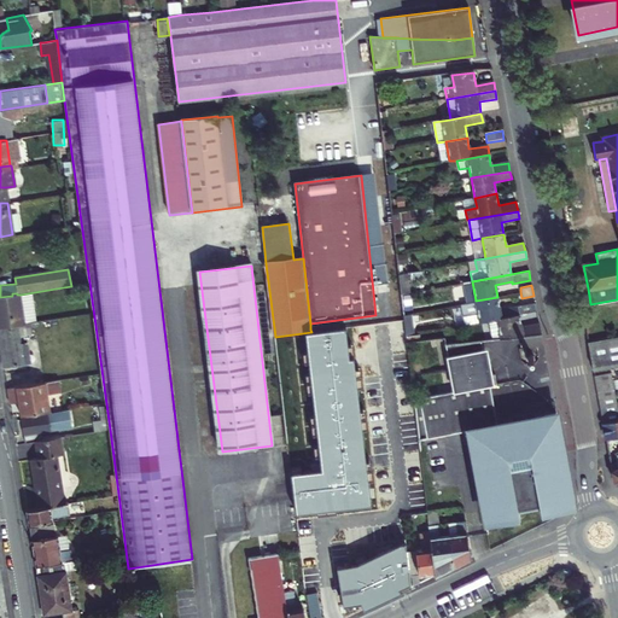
[(0,327),(25,324),(21,295),(17,295),(12,296),(0,297),(0,327)]
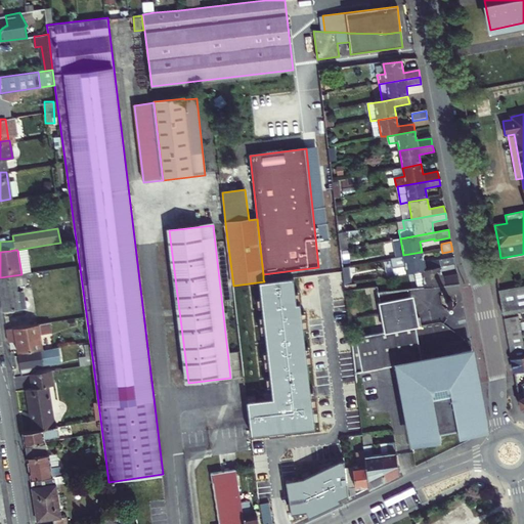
[(394,274),(406,272),(422,269),(440,266),(454,263),(453,256),(438,259),(423,262),(422,252),(403,255),(391,257),(392,267),(394,274)]
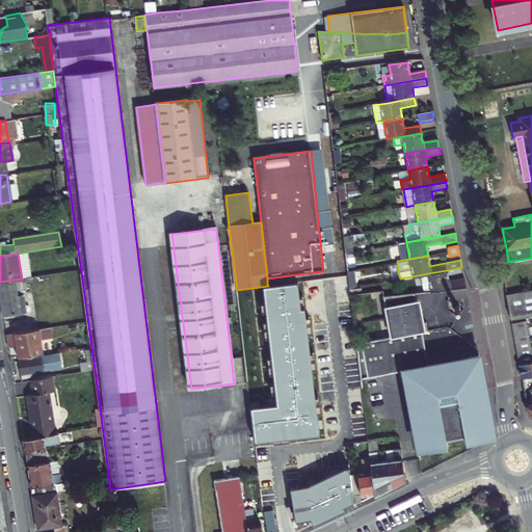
[(449,281),(447,270),(428,273),(431,291),(448,289),(466,287),(463,277),(449,281)]
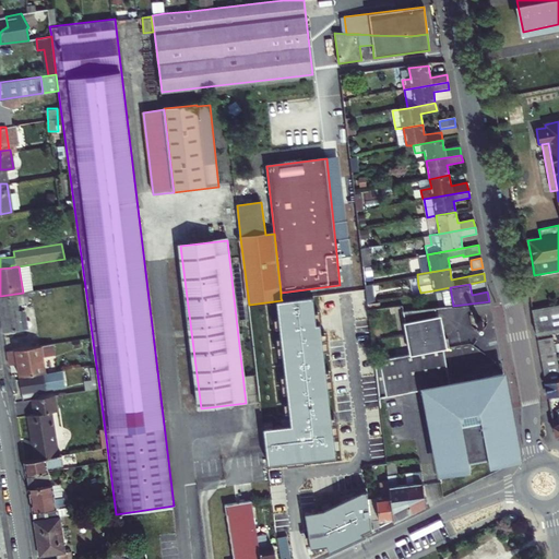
[(281,293),(281,298),(306,295),(306,289),(281,293)]
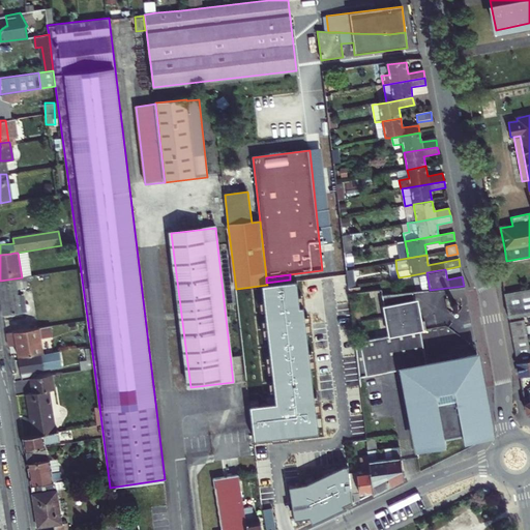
[(27,285),(26,277),(22,277),(0,281),(0,294),(3,315),(26,312),(24,294),(18,294),(17,287),(27,285)]
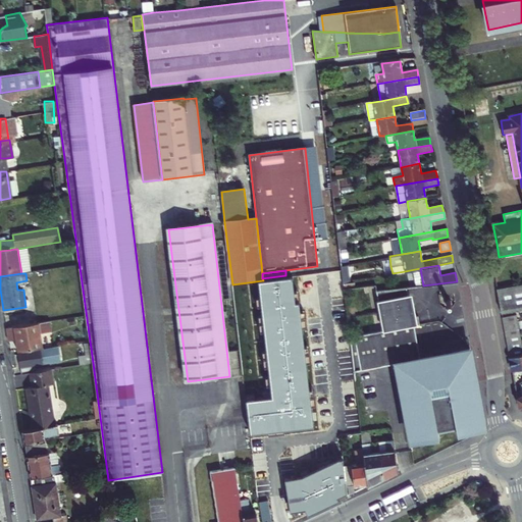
[(295,303),(292,277),(263,280),(232,284),(243,377),(249,422),(251,435),(315,427),(299,302),(295,303)]
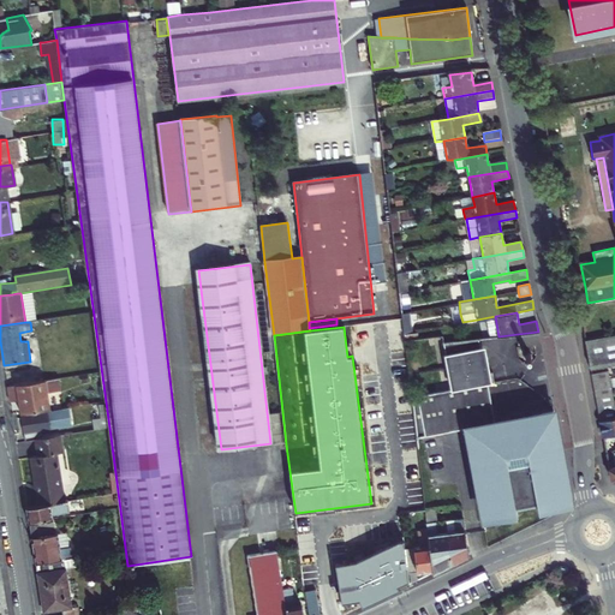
[(538,332),(518,334),(520,346),(539,342),(538,332)]
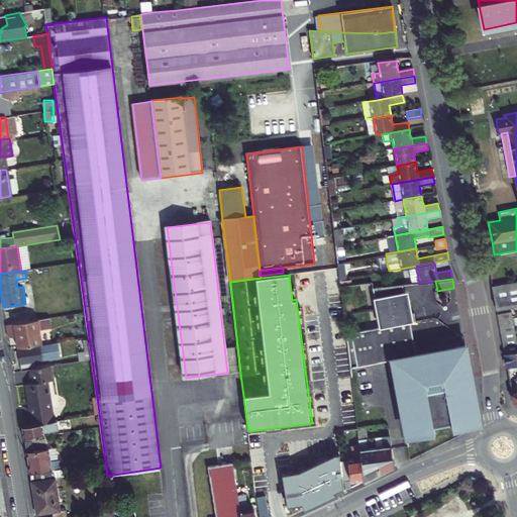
[(516,306),(516,281),(492,286),(496,310),(516,307),(516,306)]
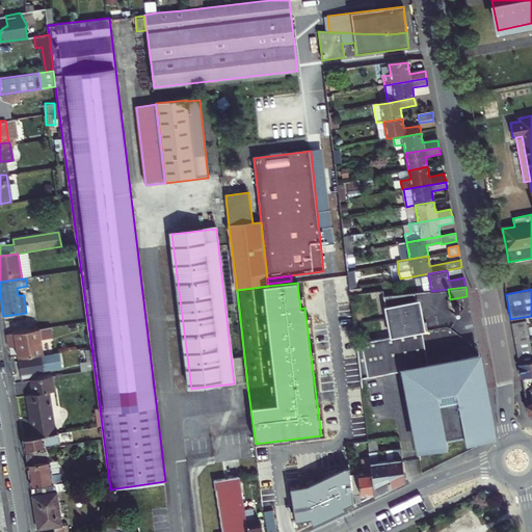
[(419,322),(414,293),(394,296),(383,297),(392,337),(364,342),(355,343),(360,372),(361,379),(390,373),(388,366),(402,364),(403,371),(418,448),(436,444),(437,448),(447,446),(446,439),(463,435),(464,443),(475,441),(474,436),(493,433),(478,355),(460,358),(458,360),(459,365),(442,368),(441,363),(439,363),(427,365),(421,331),(426,330),(425,321),(419,322)]
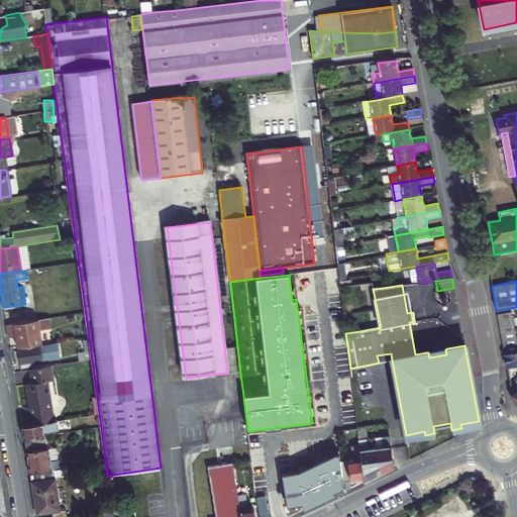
[(498,320),(512,317),(511,311),(497,313),(498,320)]
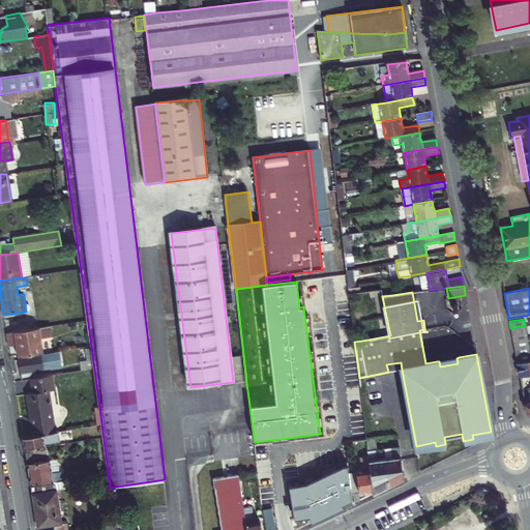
[(525,325),(510,328),(511,334),(526,332),(525,325)]
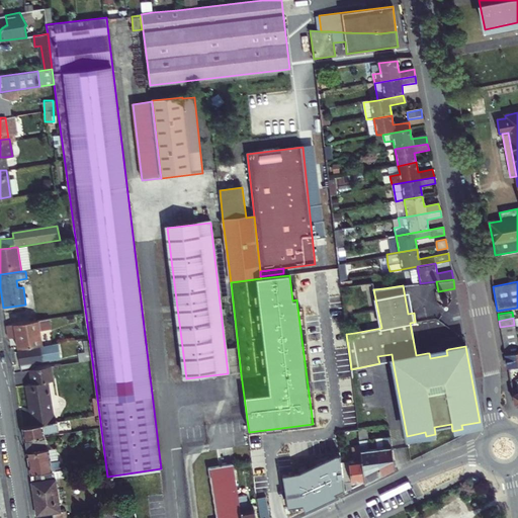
[(16,337),(18,349),(42,345),(40,331),(52,329),(50,319),(6,326),(8,339),(16,337)]
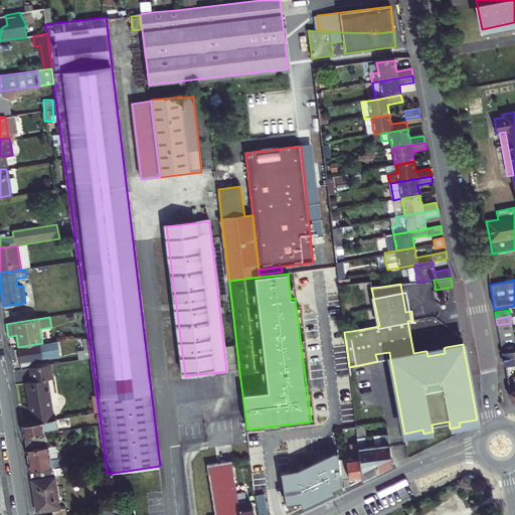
[(511,323),(497,325),(498,332),(512,329),(511,323)]
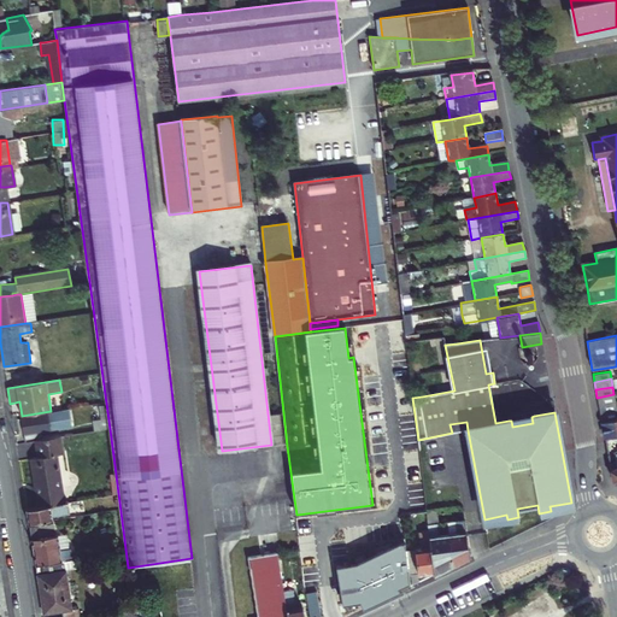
[(613,394),(597,398),(598,405),(615,403),(613,394)]
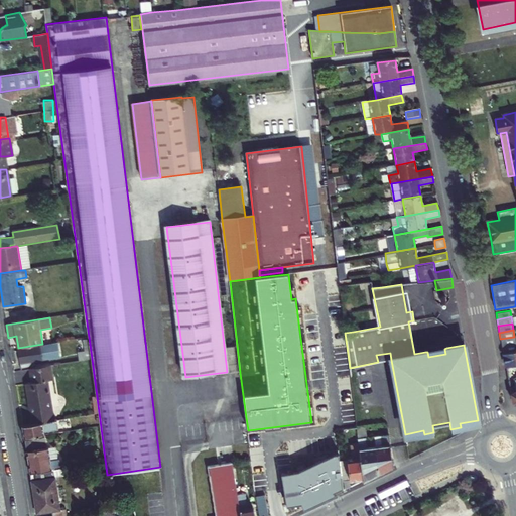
[(514,337),(500,339),(501,340),(502,346),(515,343),(514,337)]
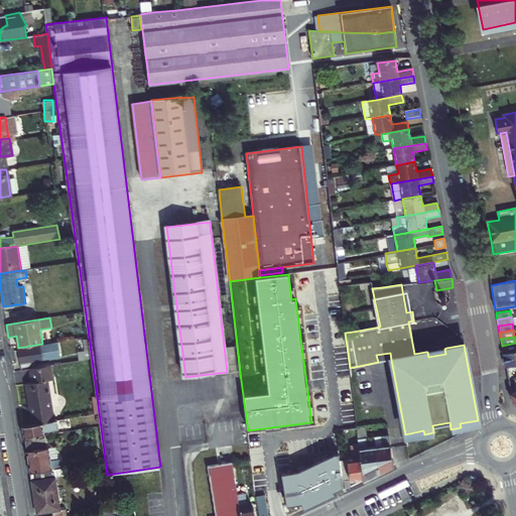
[(515,345),(515,343),(502,346),(502,347),(503,352),(515,350),(515,345)]
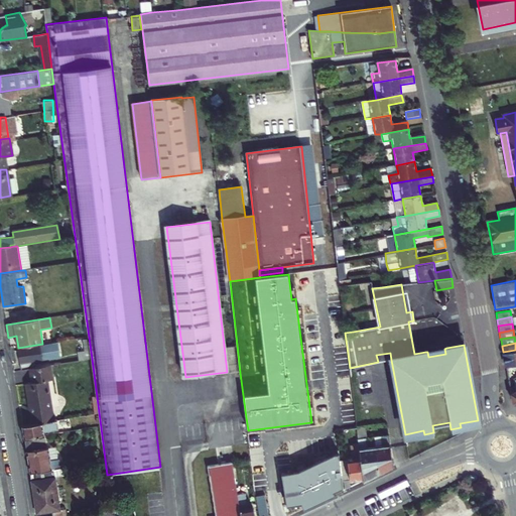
[(19,350),(22,369),(29,368),(36,367),(35,361),(55,358),(54,349),(57,349),(56,344),(19,350)]
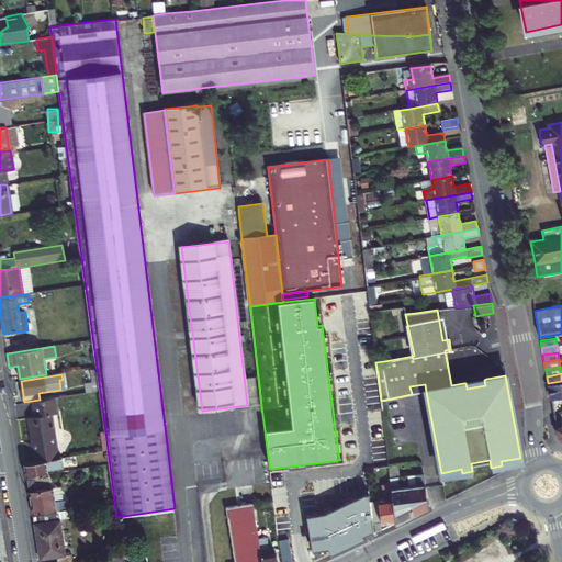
[(485,374),(462,379),(463,383),(465,383),(467,389),(485,385),(484,380),(486,379),(485,374)]
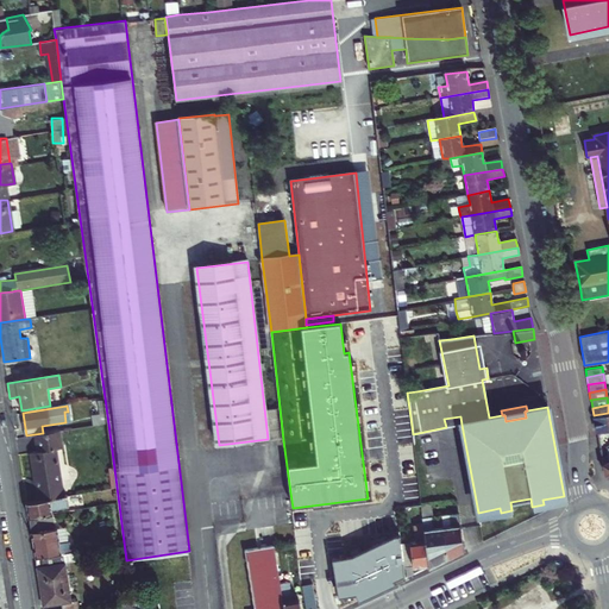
[(608,413),(594,415),(596,432),(608,428),(608,413)]
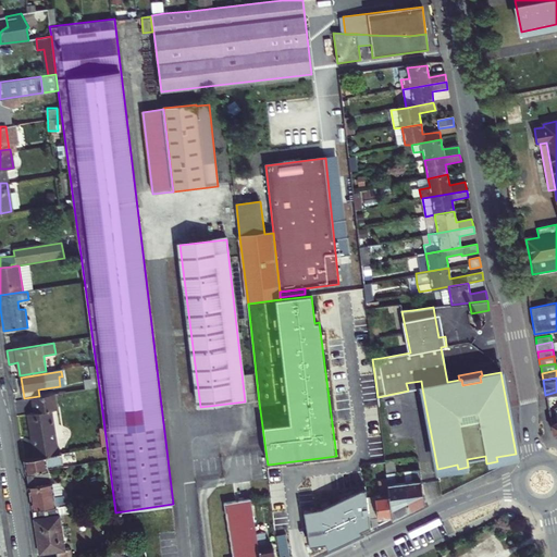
[(421,381),(406,383),(408,391),(422,388),(421,381)]
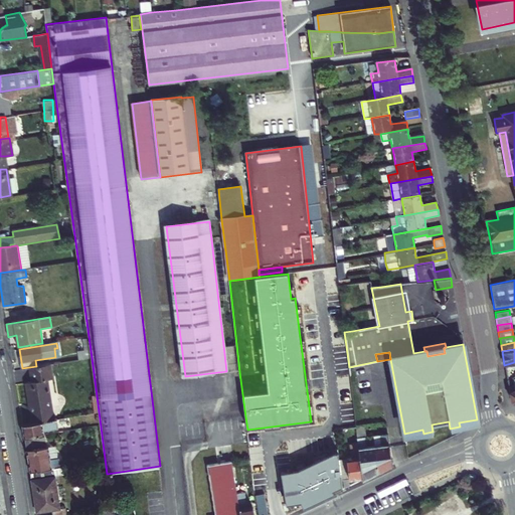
[(51,378),(49,364),(36,366),(29,367),(31,381),(25,382),(31,422),(52,419),(46,378),(51,378)]
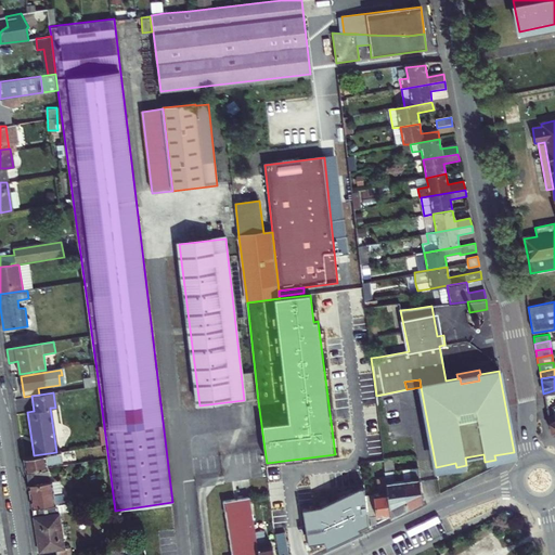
[(24,456),(26,470),(48,467),(49,467),(48,463),(77,459),(76,449),(56,452),(34,455),(24,456)]
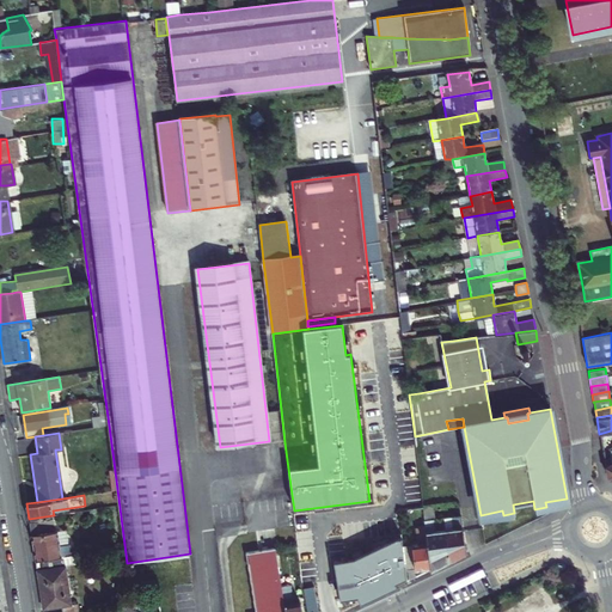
[(434,506),(423,507),(424,520),(433,519),(435,519),(434,506)]
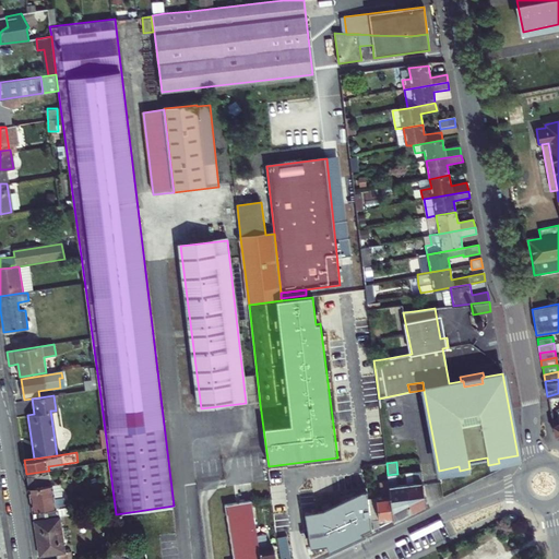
[(50,486),(48,471),(26,474),(32,512),(59,508),(69,507),(67,497),(55,499),(54,485),(50,486)]
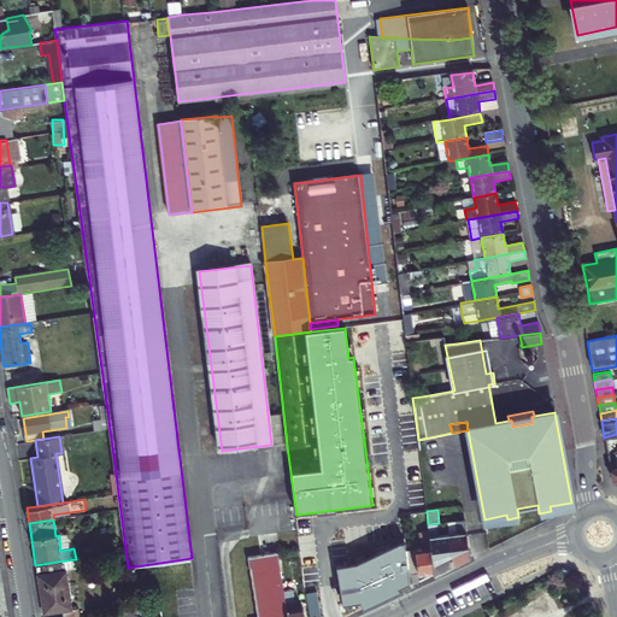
[(469,557),(468,545),(464,519),(447,522),(448,534),(452,560),(456,564),(469,557)]
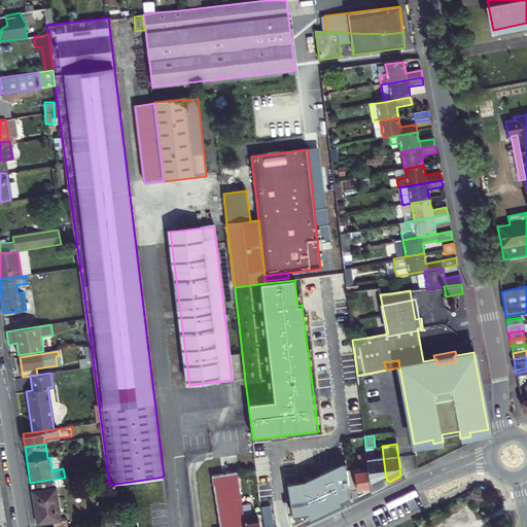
[(386,479),(383,456),(375,457),(373,447),(365,448),(366,453),(371,488),(371,490),(389,482),(386,479)]
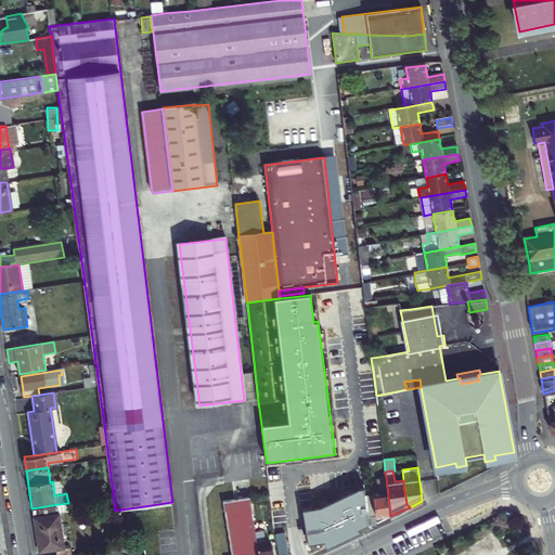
[(375,501),(377,515),(390,514),(386,477),(378,478),(379,492),(374,493),(375,501)]
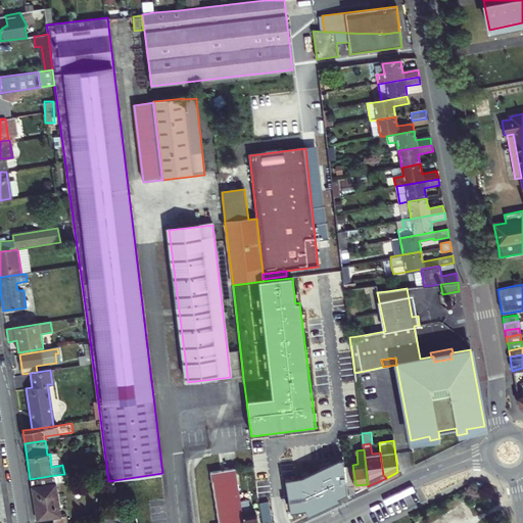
[(286,479),(293,512),(307,509),(308,515),(340,500),(340,496),(348,492),(347,486),(346,473),(344,460),(340,460),(302,477),(286,479)]
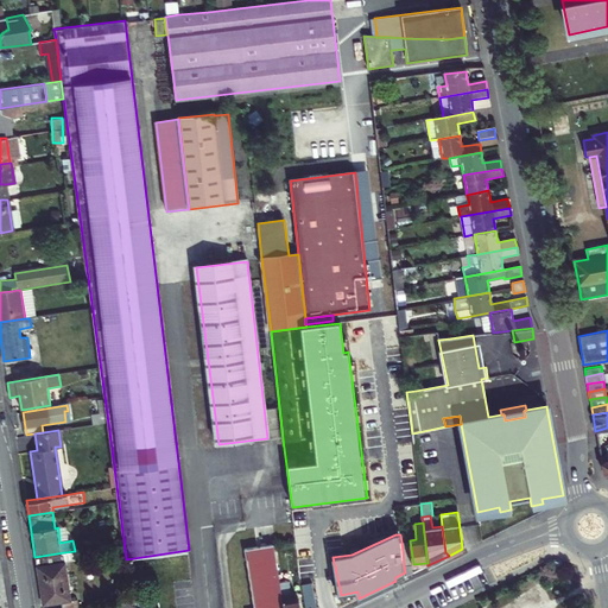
[(280,584),(273,544),(245,549),(254,607),(299,607),(298,599),(292,600),(290,583),(280,584)]
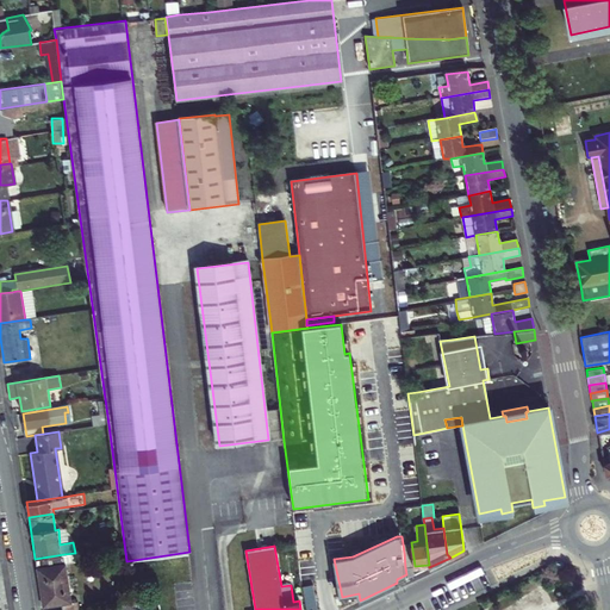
[(405,567),(415,566),(412,551),(404,552),(405,567)]
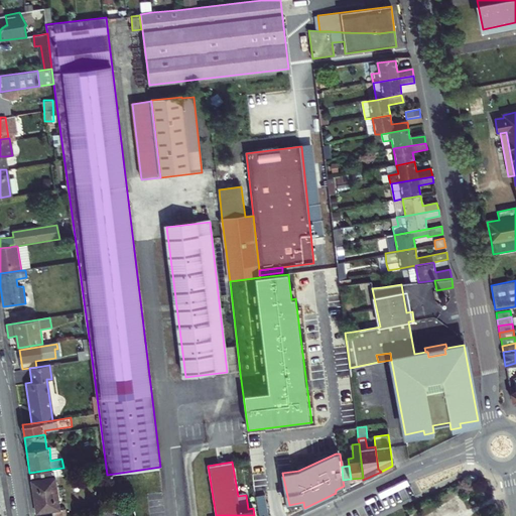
[(60,510),(54,469),(29,473),(36,514),(60,510)]
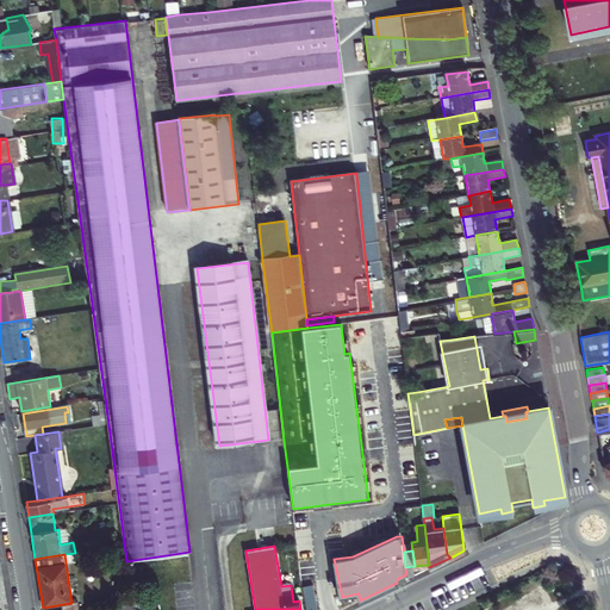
[(114,592),(116,605),(132,603),(131,590),(114,592)]
